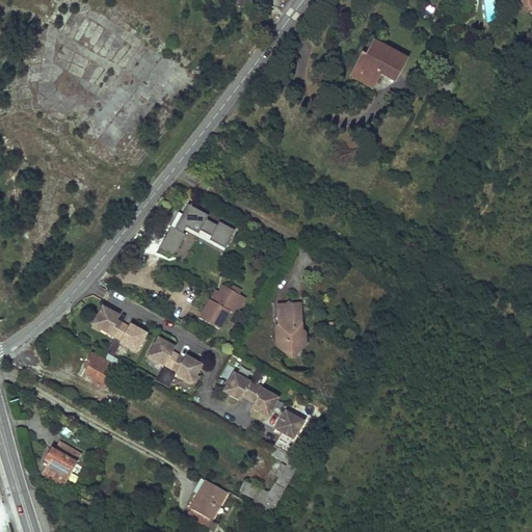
[(239,0),(238,6),(251,9),(254,1),(248,0),(239,0)]
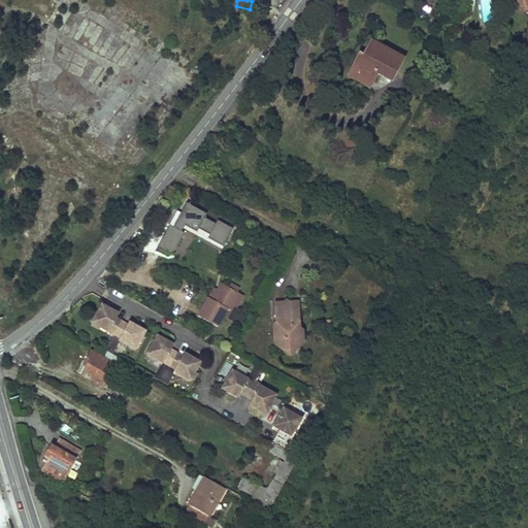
[(527,0),(509,0),(527,9),(527,6),(527,0)]
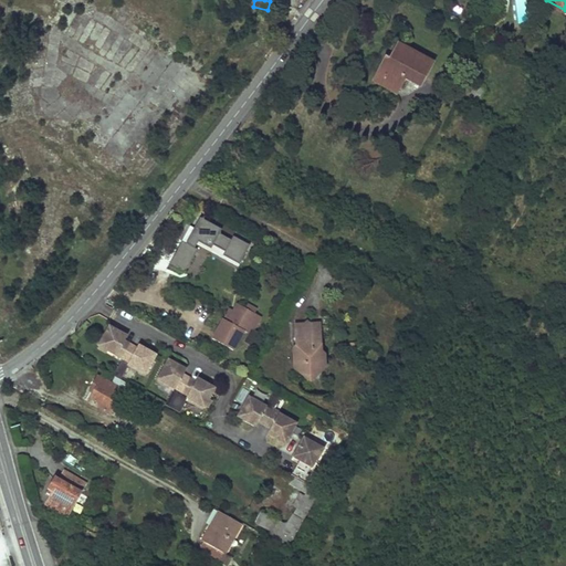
[(478,22),(463,14),(459,22),(473,31),(478,22)]
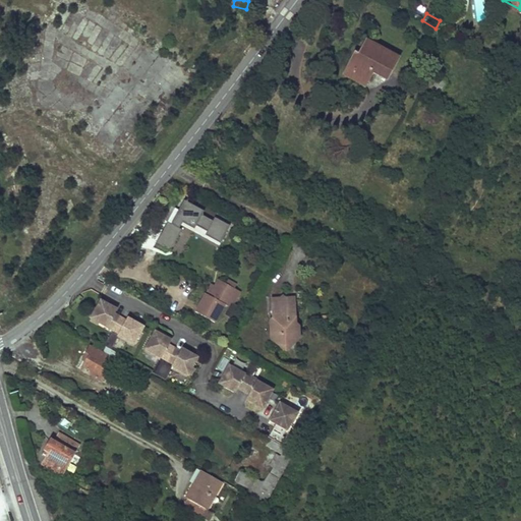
[(355,51),(347,66),(366,76),(371,68),(387,76),(398,55),(366,38),(358,53),(355,51)]
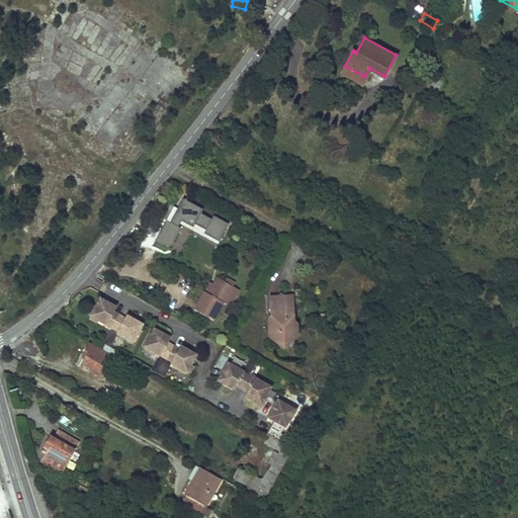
[(364,76),(345,66),(341,72),(360,83),(364,76)]
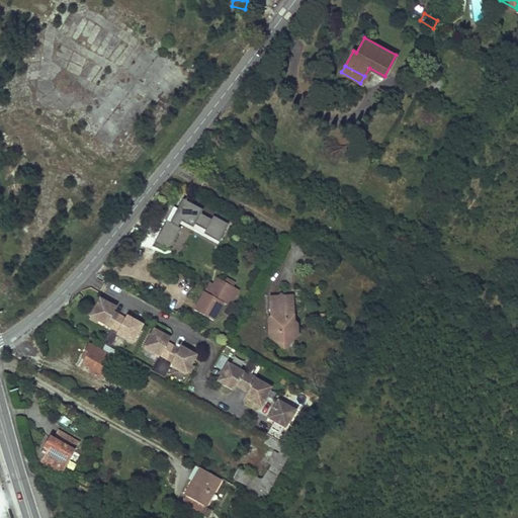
[(430,73),(423,85),(430,89),(436,77),(430,73)]
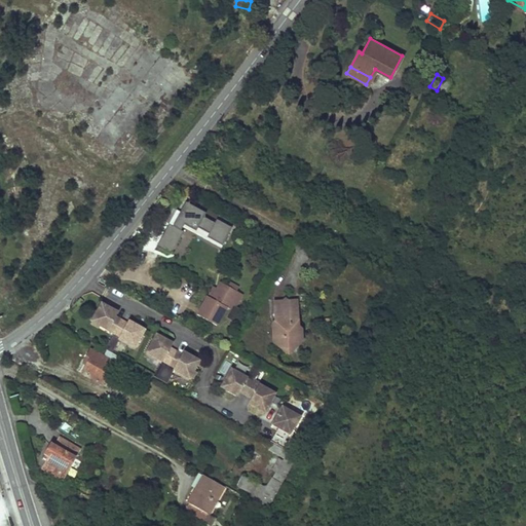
[(175,235),(170,233),(162,250),(167,253),(175,235)]
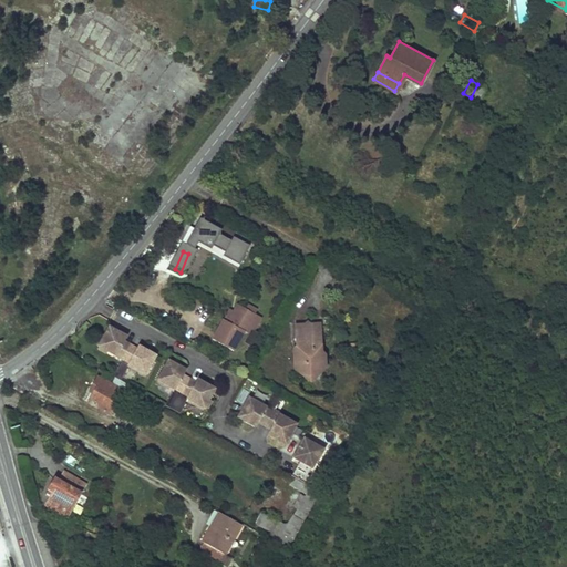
[(181,272),(176,279),(207,292),(213,281),(218,267),(213,264),(188,254),(181,272)]
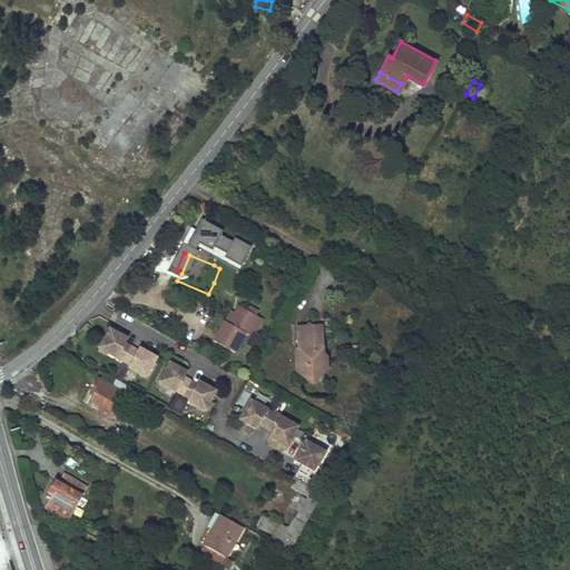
[(217,257),(214,265),(219,268),(214,283),(222,286),(231,264),(217,257)]
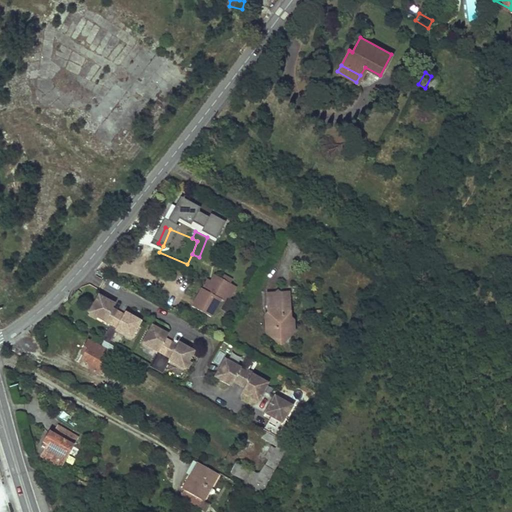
[(222,277),(216,274),(213,279),(209,286),(212,287),(209,291),(204,288),(194,305),(212,315),(222,298),(224,299),(227,294),(233,283),(231,282),(222,277)]
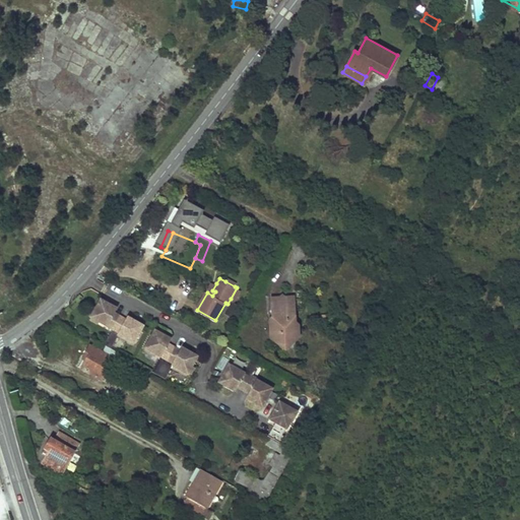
[(237,282),(228,278),(225,281),(235,286),(237,282)]
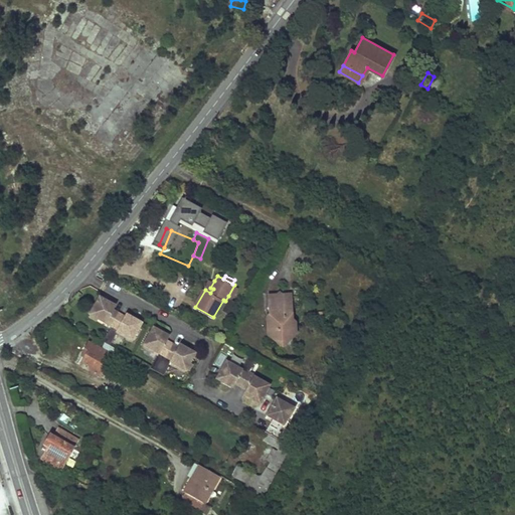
[(214,281),(210,279),(205,290),(210,293),(213,289),(210,288),(214,281)]
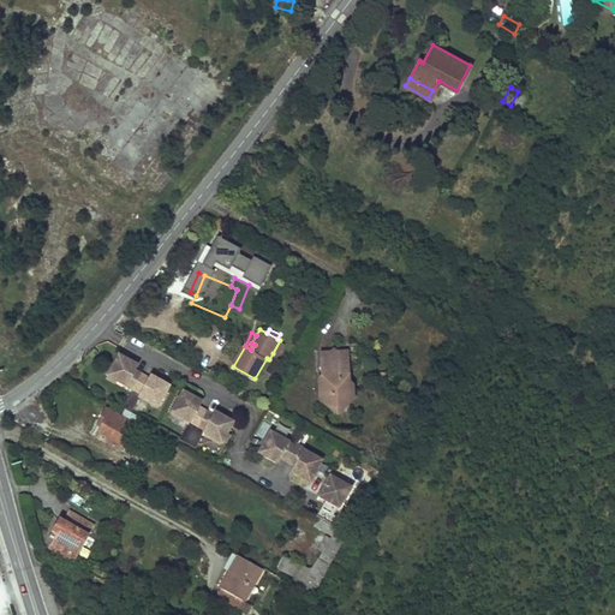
[(285,344),(280,340),(273,353),(278,357),(285,344)]
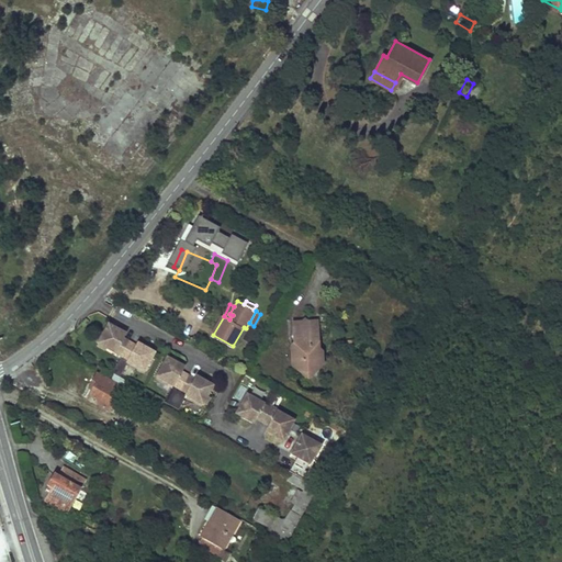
[(293,346),(293,349),(293,350),(292,351),(291,353),(291,356),(291,357),(291,360),(291,362),(292,364),(293,367),(295,369),(296,370),(299,372),(302,373),(304,373),(307,373),(311,372),(314,371),(316,370),(318,368),(321,364),(322,362),(322,358),(322,355),(321,352),(319,349),(317,347),(316,319),(306,321),(306,319),(306,318),(305,318),(304,318),(303,318),(303,319),(302,319),(302,321),(292,322),(293,346)]
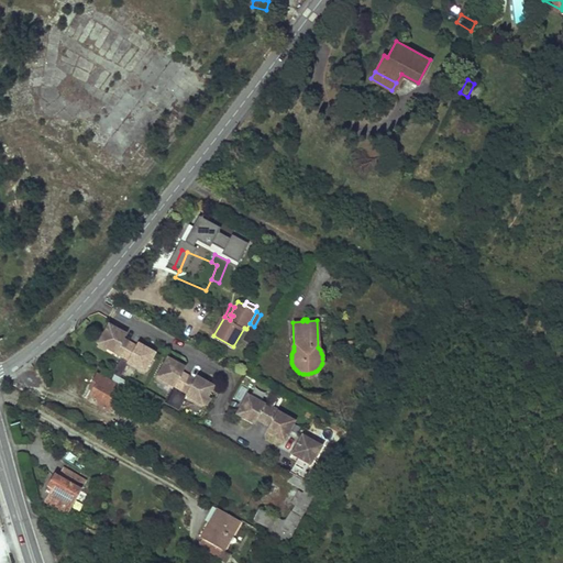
[(125,334),(109,324),(98,344),(121,357),(112,374),(113,375),(120,378),(128,364),(144,373),(155,353),(138,344),(135,349),(129,345),(130,343),(123,339),(125,334)]
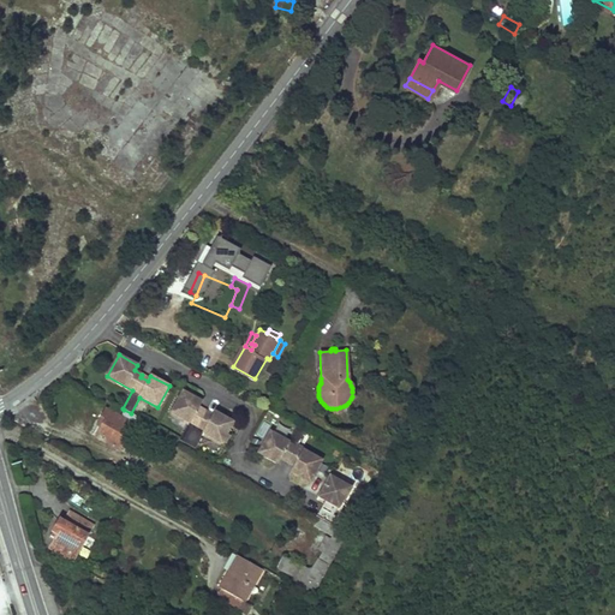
[(201,401),(183,392),(172,412),(189,422),(179,440),(195,449),(204,434),(221,443),(233,422),(215,412),(212,417),(206,413),(207,411),(198,407),(201,401)]
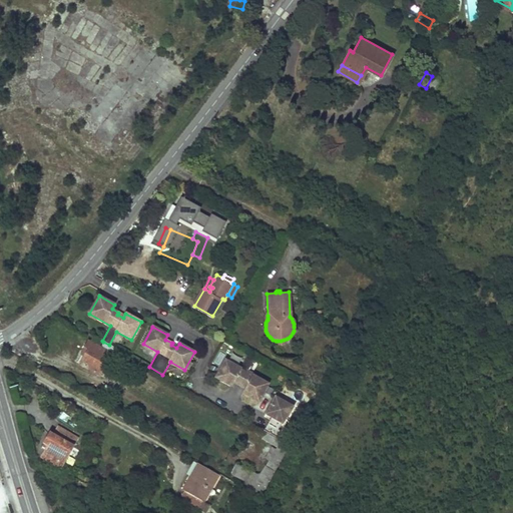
[(109,345),(103,342),(100,347),(89,341),(83,351),(86,353),(80,365),(100,375),(101,372),(106,375),(110,367),(106,365),(111,354),(114,355),(117,349),(109,345)]
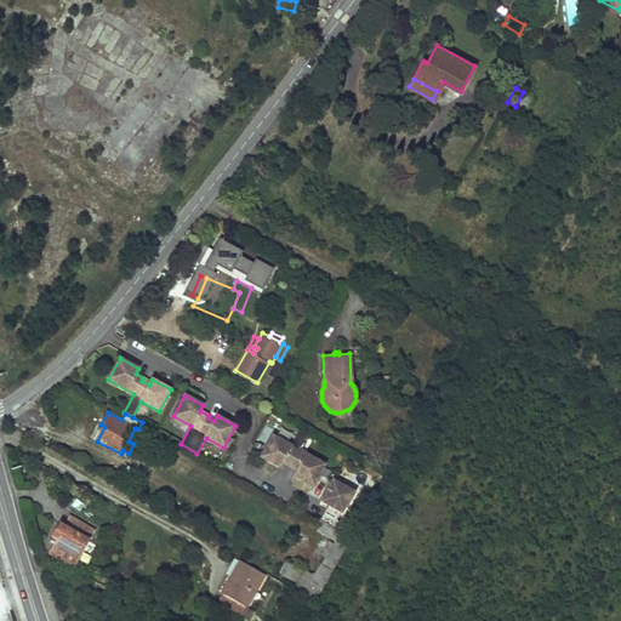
[(317,438),(300,429),(291,446),(273,436),(261,457),(279,467),(283,462),(297,471),(295,476),(313,486),(325,465),(307,455),(317,438)]
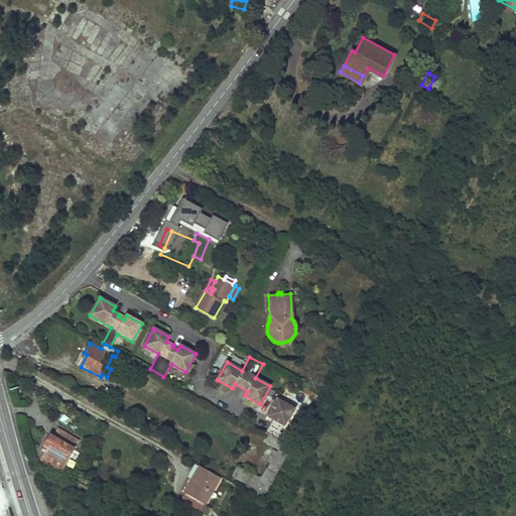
[(293,408),(277,399),(267,416),(273,419),(265,433),(268,435),(278,440),(285,426),(283,426),(293,408)]
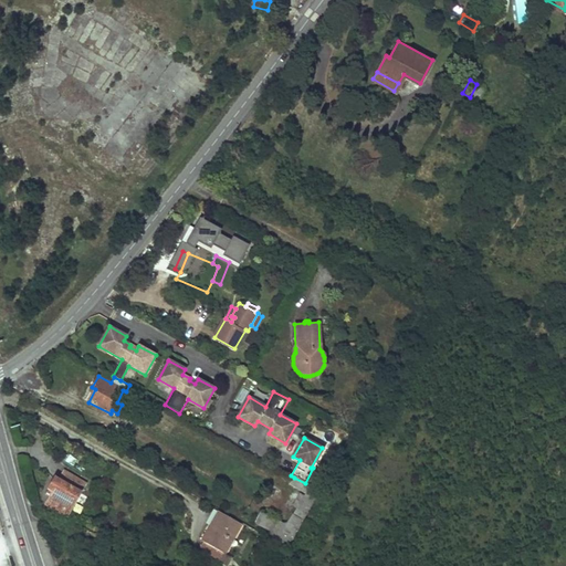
[(69,457),(65,463),(81,471),(84,464),(69,457)]
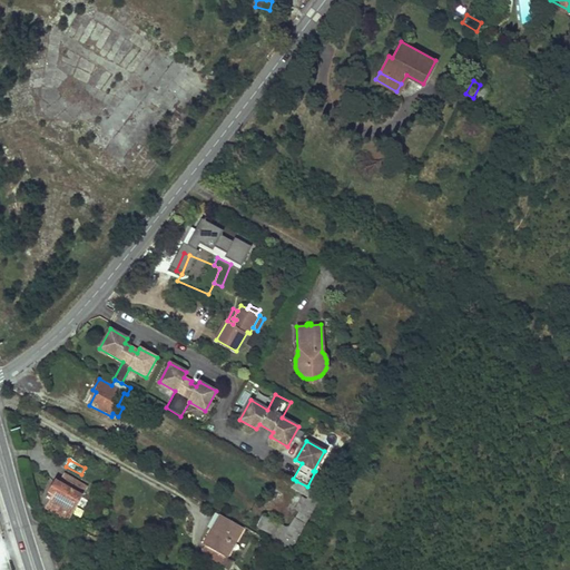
[(53,494),(46,508),(67,519),(86,487),(65,474),(60,483),(56,480),(50,485),(49,492),(53,494)]
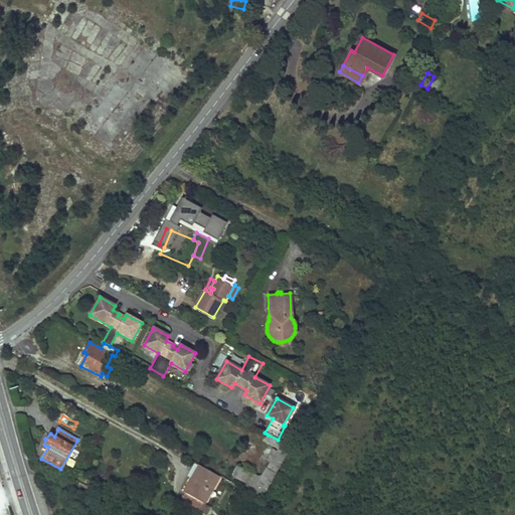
[(278,440),(268,435),(266,440),(279,448),(282,443),(278,440)]
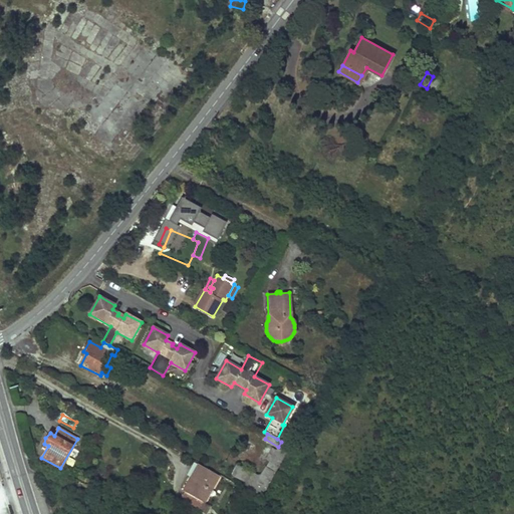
[(244,489),(260,498),(266,491),(285,455),(277,450),(273,448),(266,461),(269,462),(262,475),(259,476),(238,465),(234,476),(247,483),(244,489)]
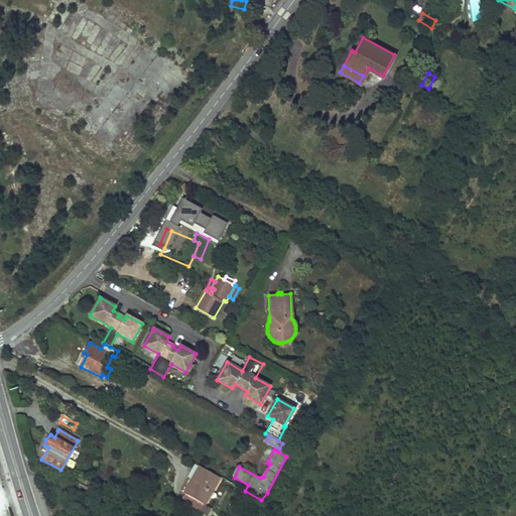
[(197,481),(205,468),(200,466),(192,479),(197,481)]
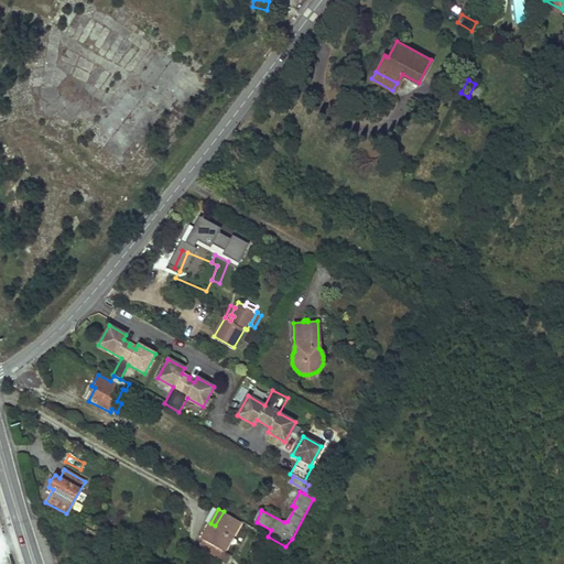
[(210,523),(202,538),(204,540),(220,550),(224,551),(241,522),(224,511),(215,525),(210,523)]
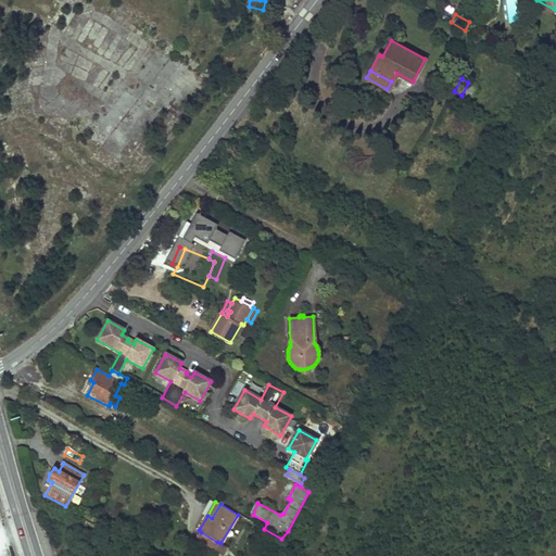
[(217,542),(201,532),(197,539),(214,550),(217,542)]
